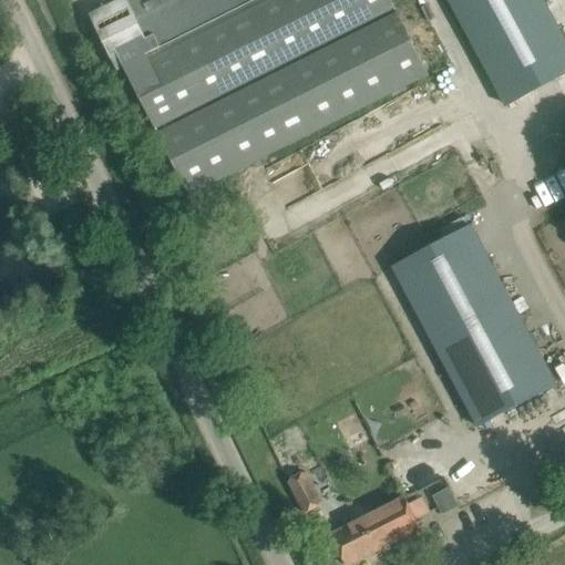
[(113,0),(88,13),(115,69),(122,65),(186,193),(425,73),(389,0),(113,0)]
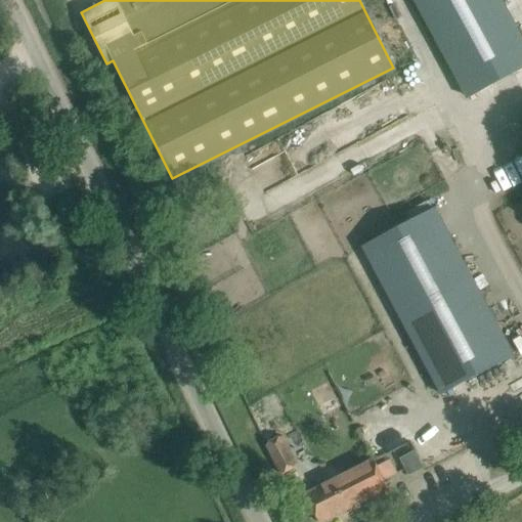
[(521,64),(521,38),(501,0),(412,0),(466,97),(521,64)]
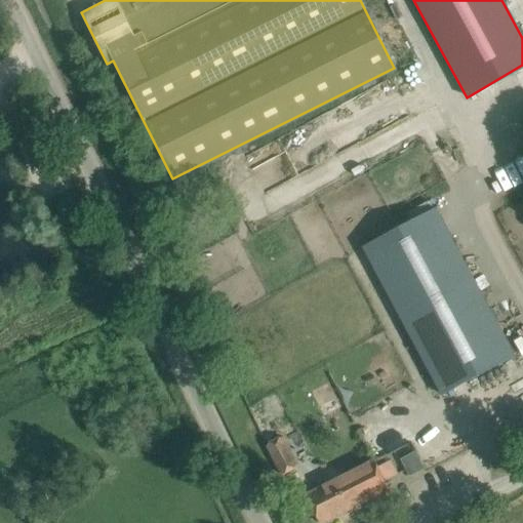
[(294,155),(299,155),(299,138),(252,139),(253,177),(294,176),(294,155)]
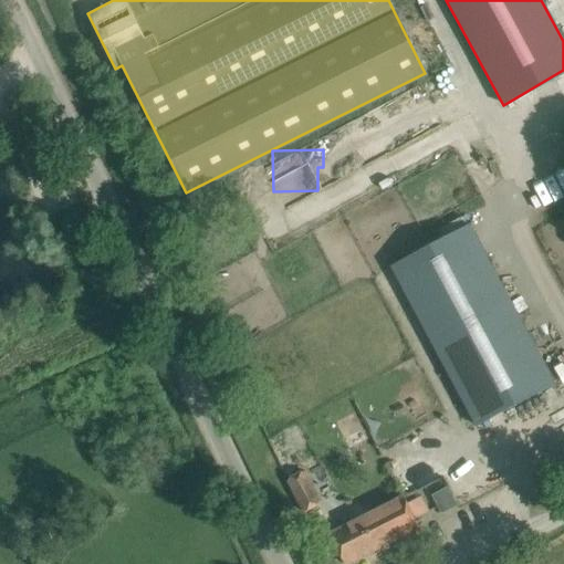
[(456,232),(389,268),(476,427),(555,384),(470,225),(456,232)]
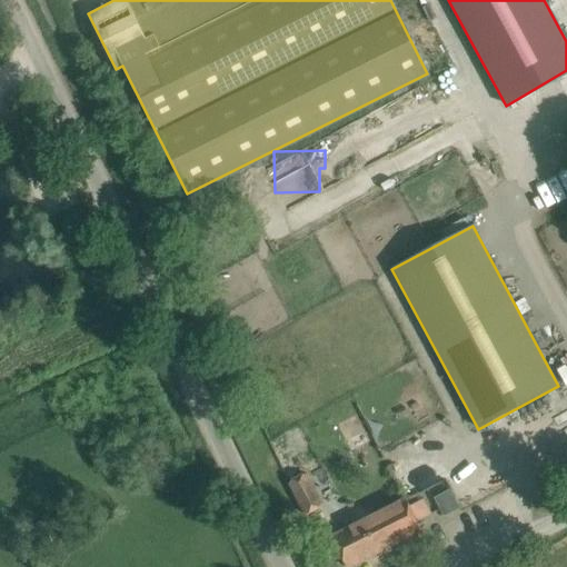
[(287,481),(304,514),(321,504),(305,473),(287,481)]
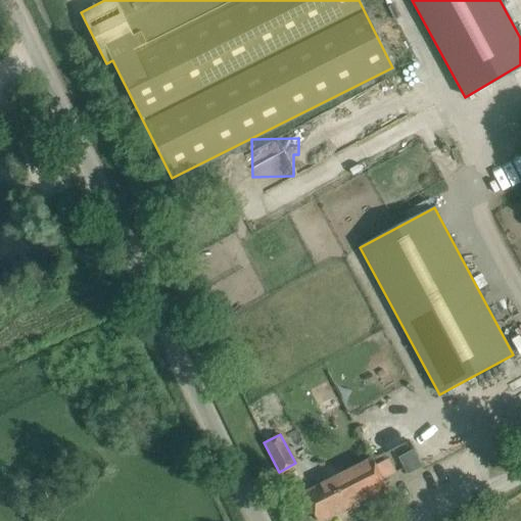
[(412,472),(427,464),(418,446),(403,455),(412,472)]
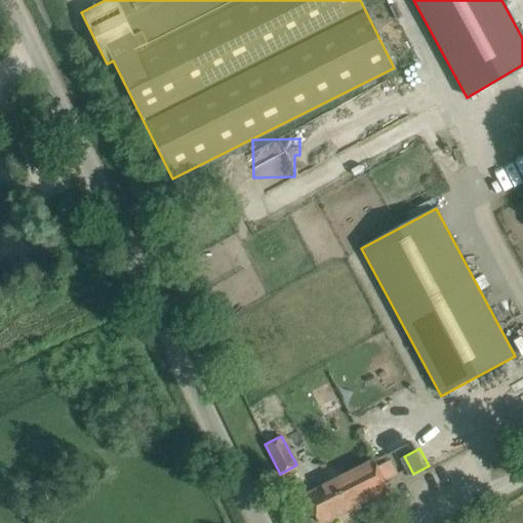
[(304,493),(319,522),(388,487),(372,458),(304,493)]
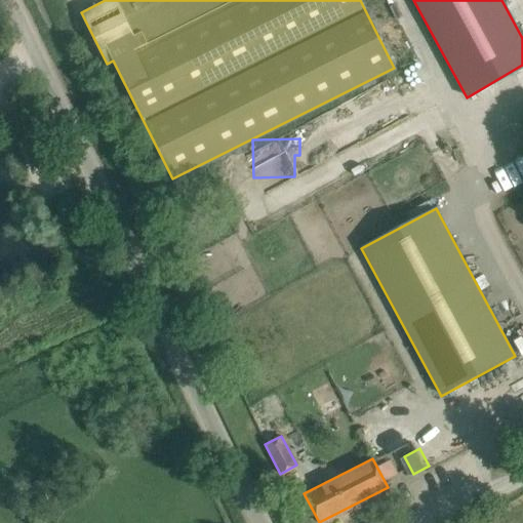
All buildings are outlined.
